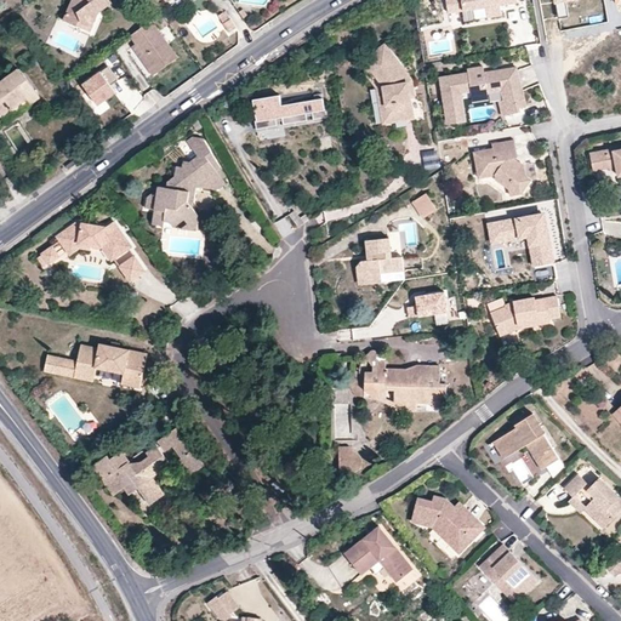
[(70,0),(63,20),(79,27),(81,21),(93,26),(98,12),(112,3),(109,0),(70,0)]
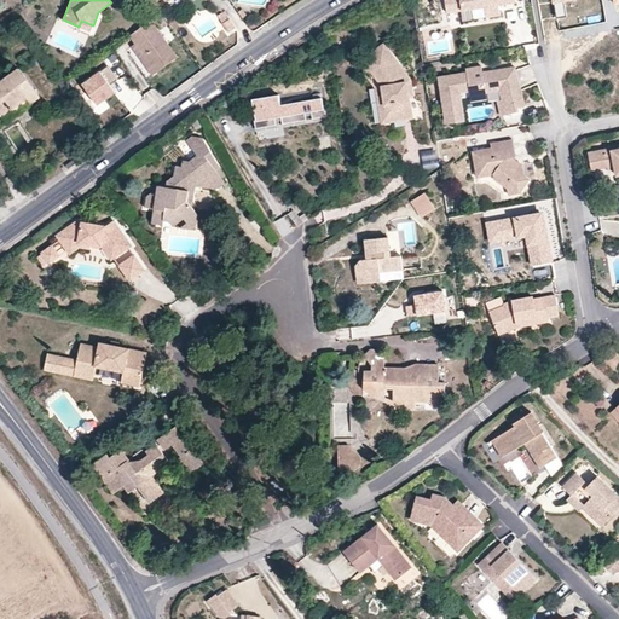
[(514,0),(444,0),(446,13),(482,7),(484,17),(499,15),(498,6),(515,4),(514,0)]
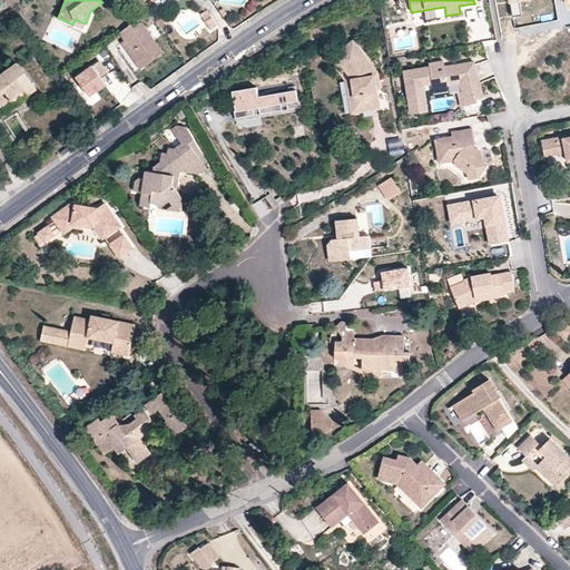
[(509,0),(512,17),(521,16),(519,1),(523,0),(509,0)]
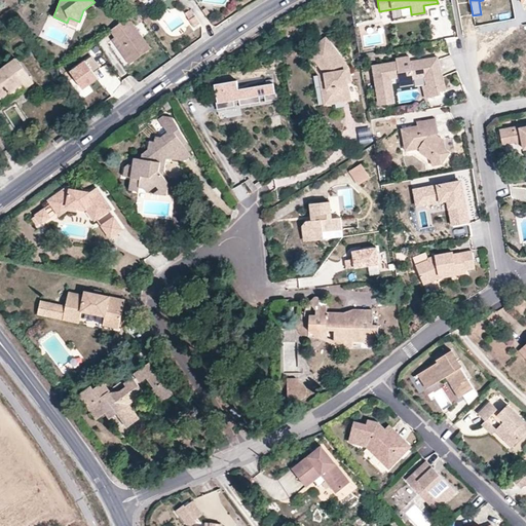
[(127,16),(110,30),(114,36),(133,62),(151,48),(127,16)]
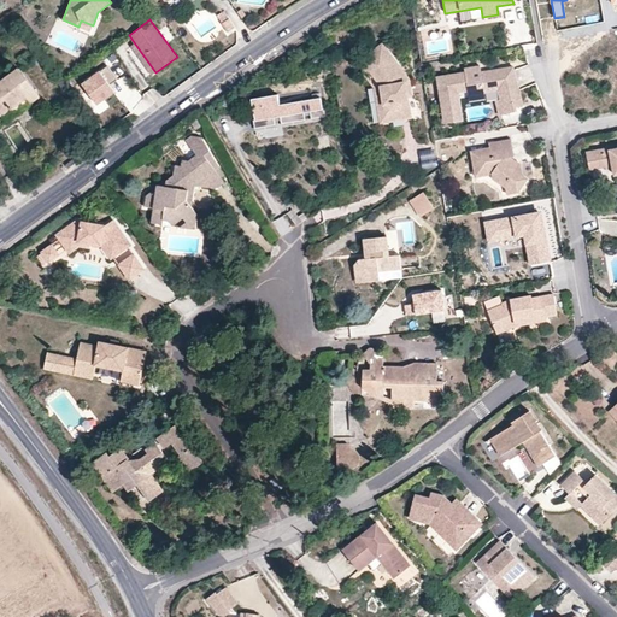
[(89,31),(93,25),(81,21),(78,27),(89,31)]
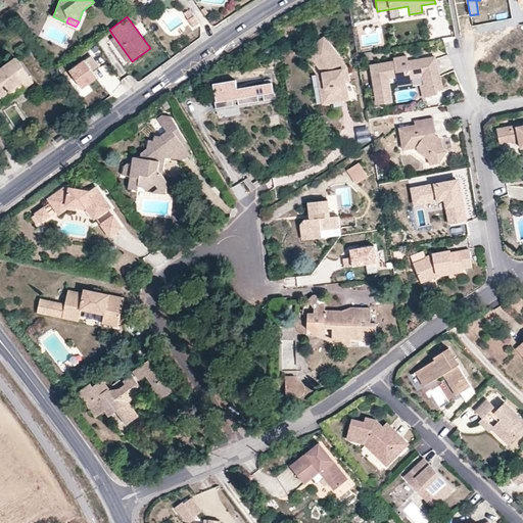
[(129,63),(132,61),(113,36),(110,39),(129,63)]
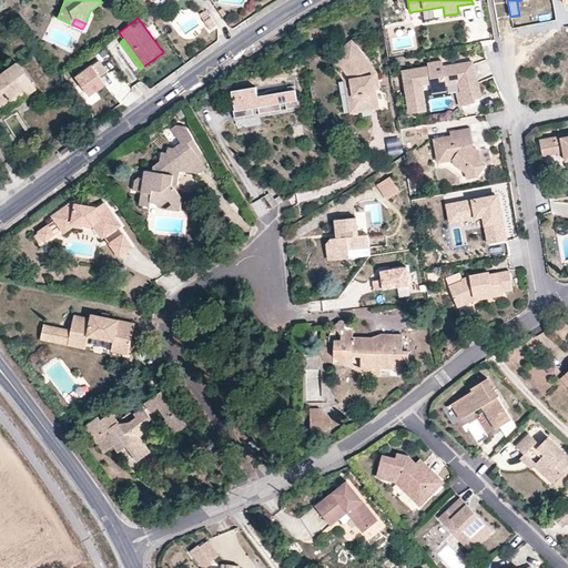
[(331,57),(337,67),(341,64),(351,80),(357,111),(378,107),(375,88),(373,75),(376,73),(351,40),(331,57)]
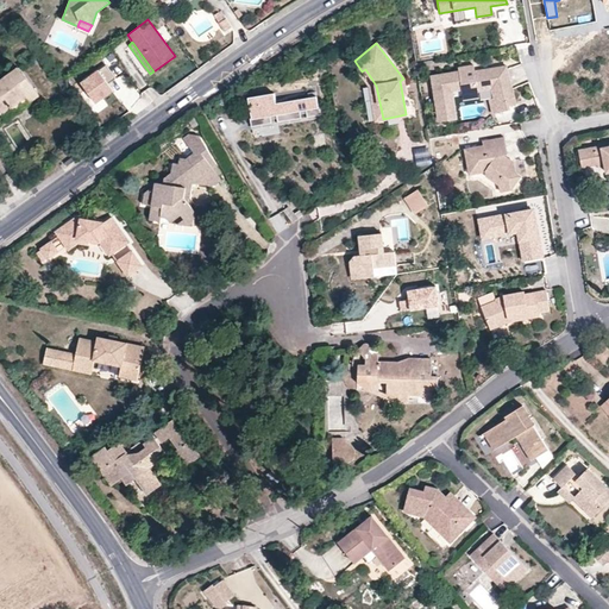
[(507,64),(473,70),(469,69),(469,67),(458,68),(459,71),(431,76),(439,123),(458,120),(453,92),(463,90),(464,95),(469,100),(475,99),(479,93),(478,86),(489,85),(494,87),(497,96),(493,99),(497,113),(514,107),(513,104),(520,101),(507,64)]
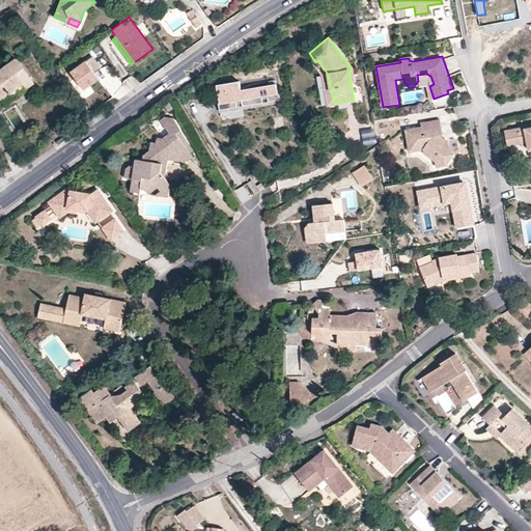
[(0,98),(1,100),(22,84),(26,90),(35,84),(16,58),(0,68),(0,98)]
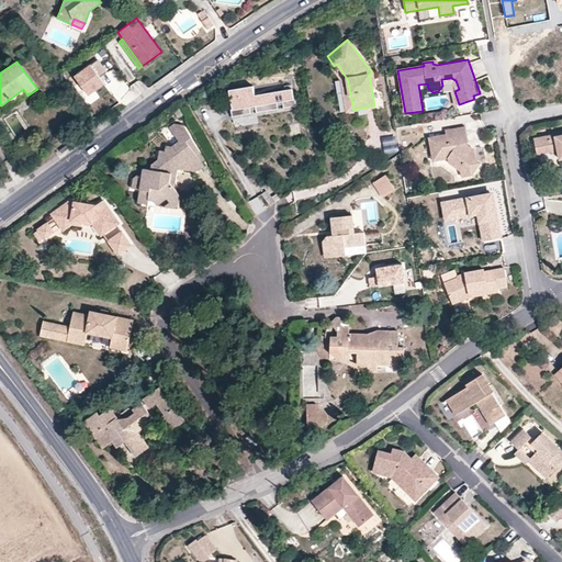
[(99,64),(74,79),(88,101),(108,89),(102,79),(107,76),(99,64)]
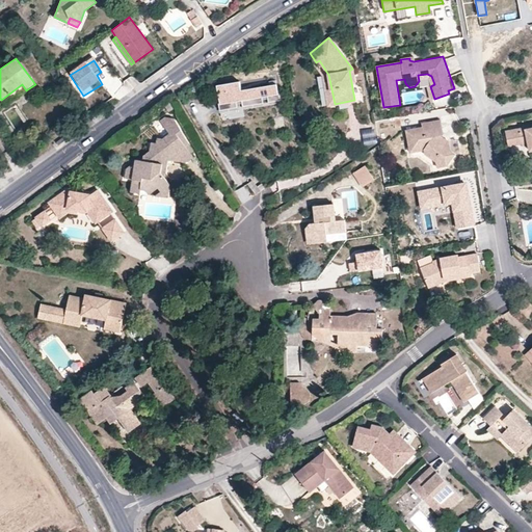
[(316,62),(314,63),(323,76),(328,105),(335,104),(328,75),(319,60),(316,62)]
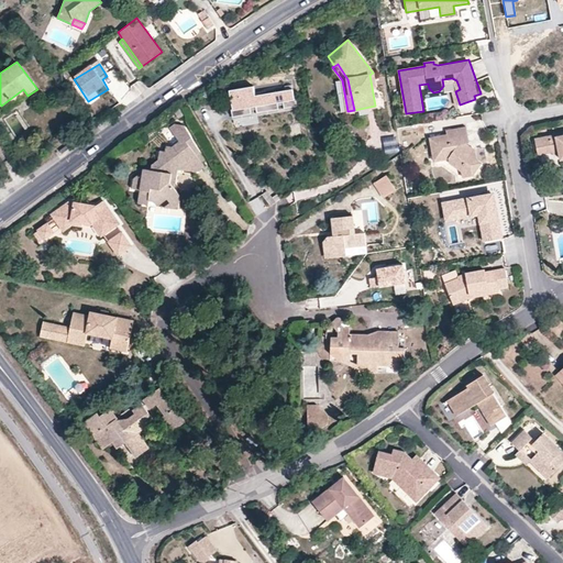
[(251,84),(228,88),(233,118),(249,116),(247,108),(256,107),(257,113),(277,110),(276,103),(283,102),(284,109),(296,107),(293,89),(253,96),(251,84)]
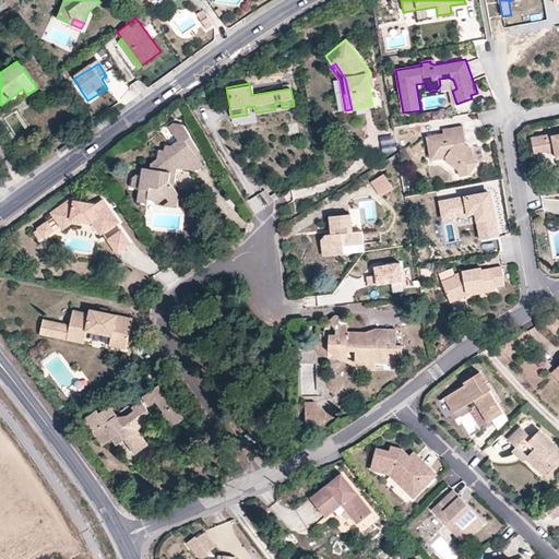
[(23,88),(1,105),(6,110),(27,95),(23,88)]
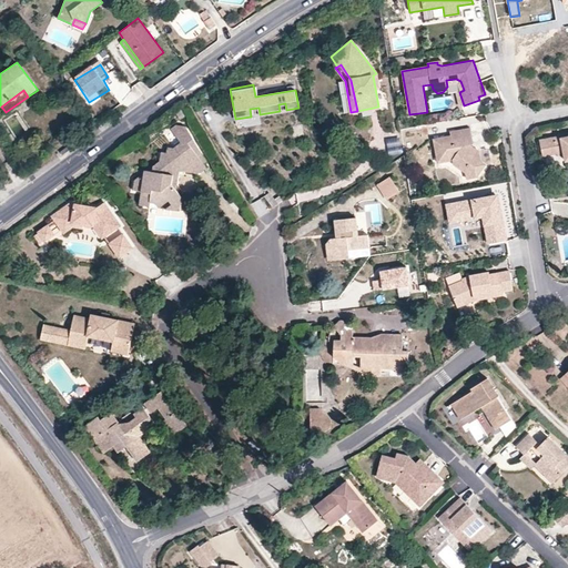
[(193,166),(199,174),(206,169),(199,155),(202,153),(186,127),(174,124),(170,128),(181,143),(173,148),(168,148),(165,152),(161,152),(160,161),(152,165),(152,171),(144,170),(143,178),(141,191),(139,205),(150,206),(151,203),(155,203),(158,208),(161,206),(169,201),(172,205),(182,198),(176,190),(173,185),(175,175),(179,176),(180,171),(184,172),(193,166)]
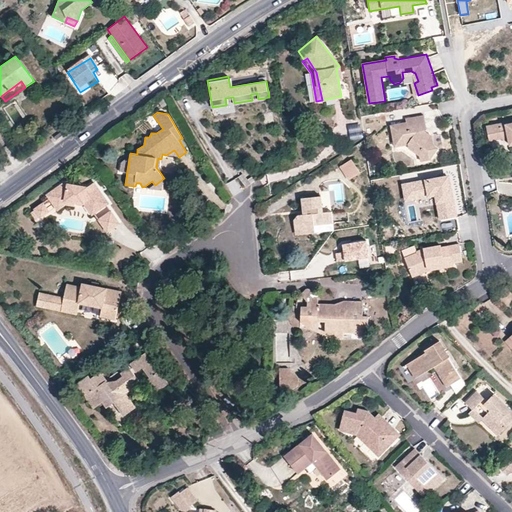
[(431,136),(428,137),(422,138),(421,131),(426,130),(423,115),(405,119),(405,122),(390,126),(394,146),(407,144),(418,152),(420,161),(429,159),(436,149),(433,145),(431,136)]
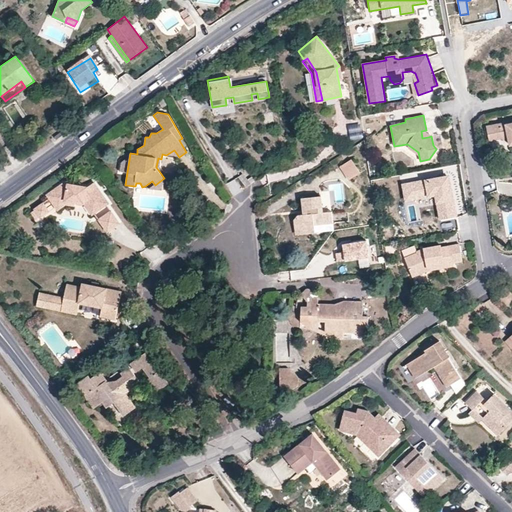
[(503,126),(503,124),(486,127),(489,140),(500,138),(500,136),(508,135),(509,140),(510,144),(511,143),(511,124),(507,125),(503,126)]
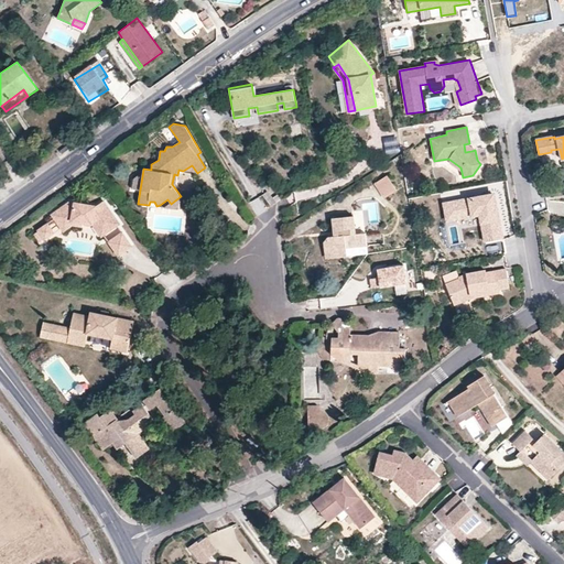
[(387,153),(399,153),(399,142),(386,142),(387,153)]
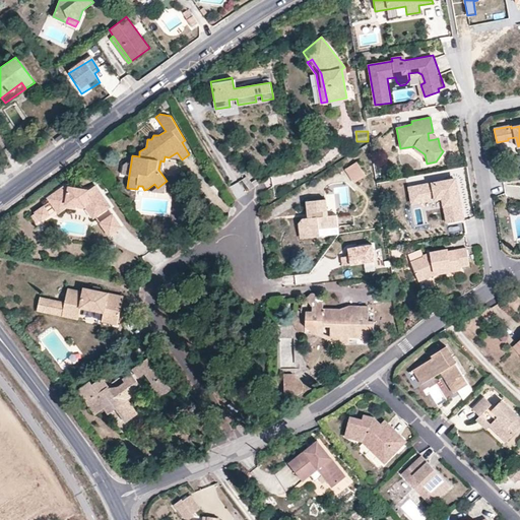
[(129,175),(131,163),(127,161),(123,165),(121,175),(129,175)]
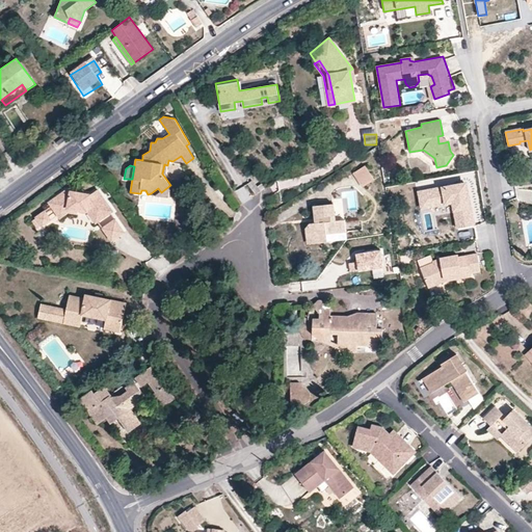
[(374,179),(366,165),(353,174),(362,187),(374,179)]
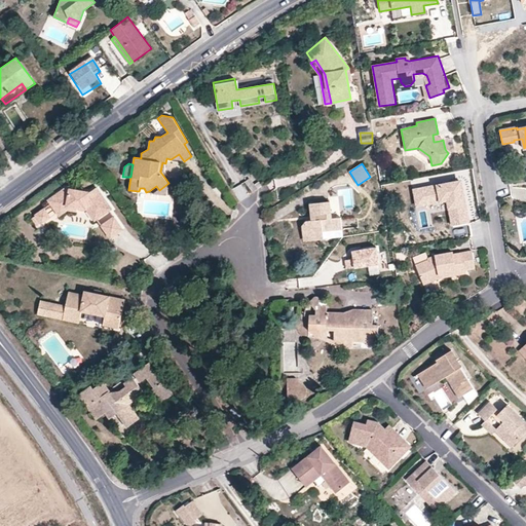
[(476,221),(468,178),(460,176),(459,182),(417,189),(419,203),(451,198),(455,224),(476,221)]
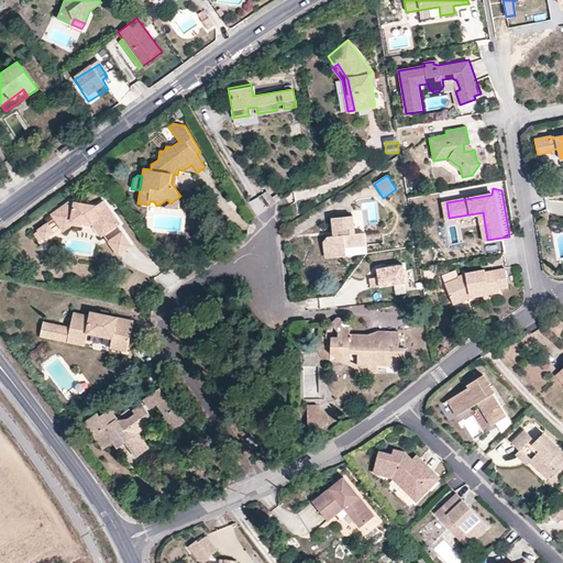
[(177,209),(180,196),(170,203),(163,207),(177,209)]
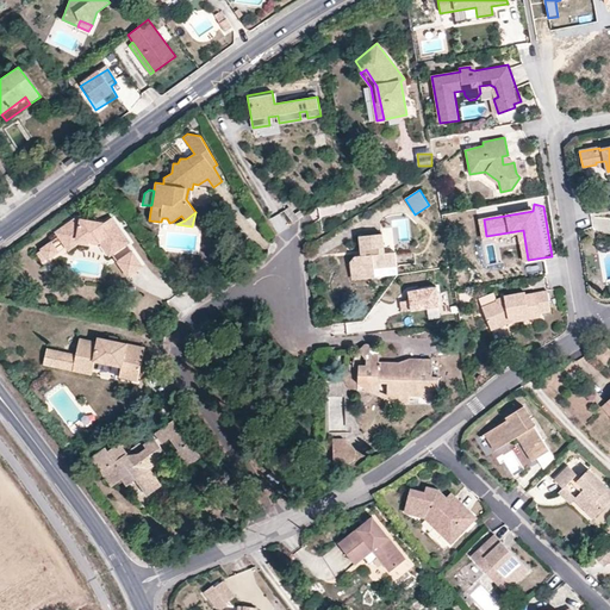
[(70,249),(81,241),(91,243),(105,246),(114,248),(129,238),(117,221),(109,226),(80,221),(60,234),(70,249)]
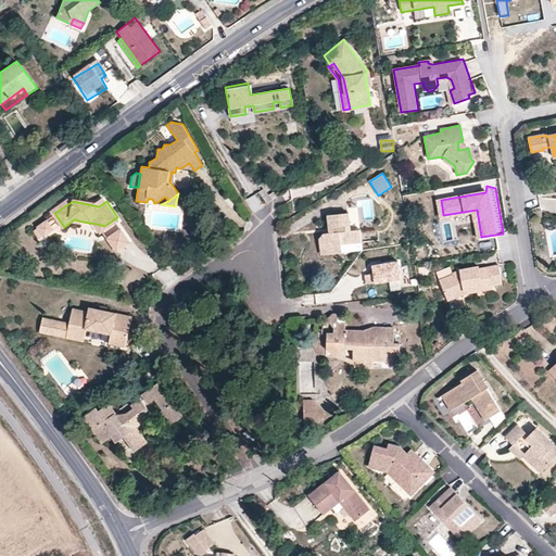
[(318,239),(318,243),(331,253),(362,251),(359,230),(351,230),(349,213),(328,215),(329,232),(323,234),(318,239)]
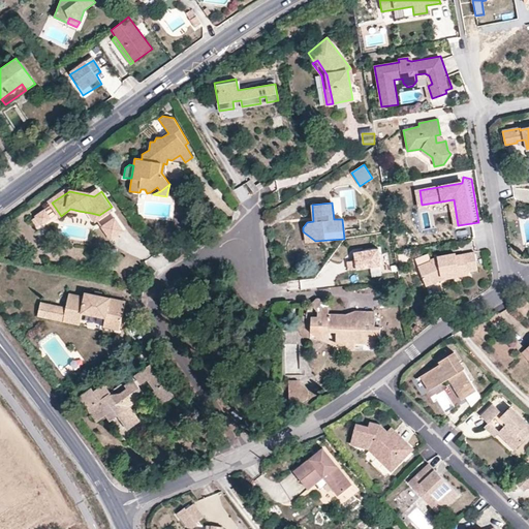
[(116,213),(112,207),(99,215),(91,213),(98,225),(116,213)]
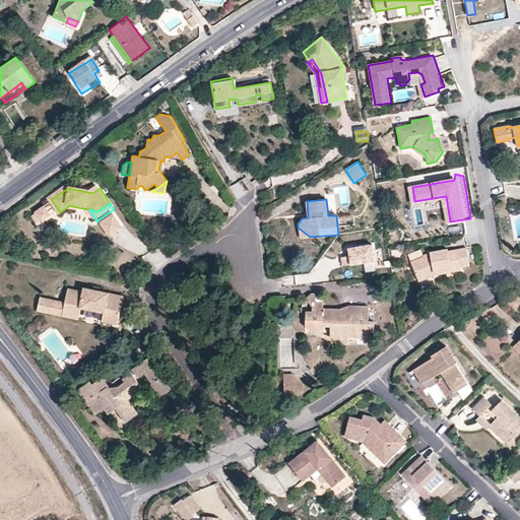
[(69,205),(60,212),(62,215),(70,210),(76,211),(77,207),(69,205)]
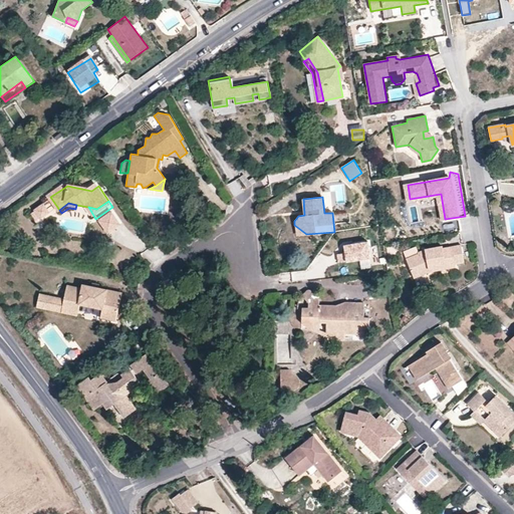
[(52,214),(47,205),(38,211),(38,212),(43,219),(44,220),(52,214)]
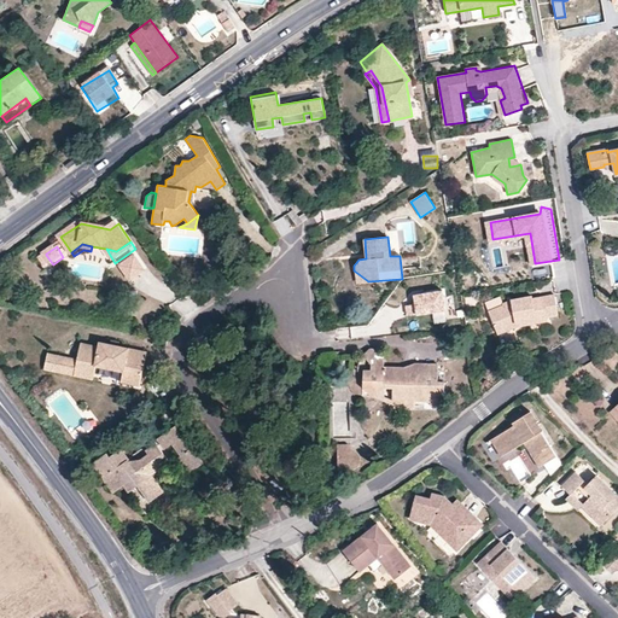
[(52,263),(46,255),(41,258),(47,267),(52,263)]
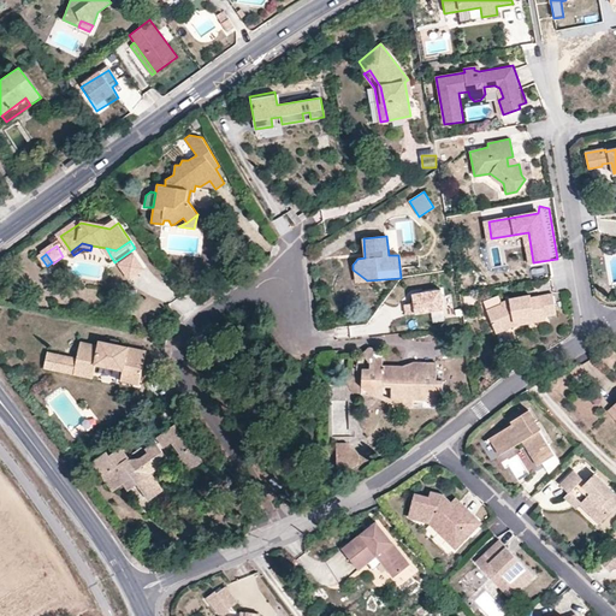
[(148,273),(138,258),(123,268),(134,283),(148,273)]
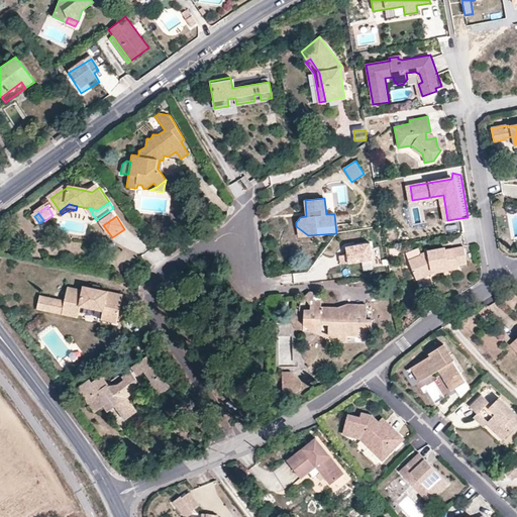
[(308,235),(296,226),(297,236),(308,235)]
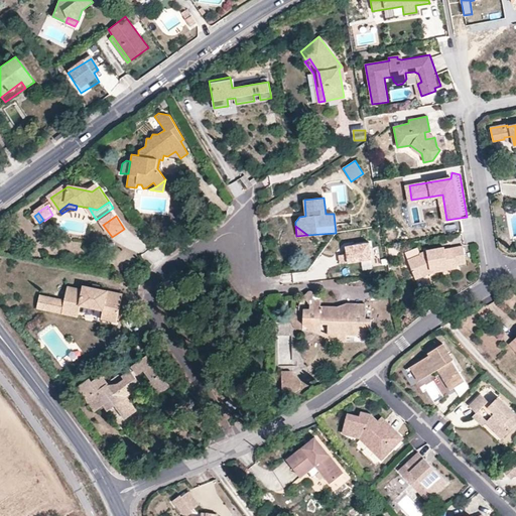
[(375,259),(372,242),(346,246),(347,255),(338,256),(340,265),(375,259)]
